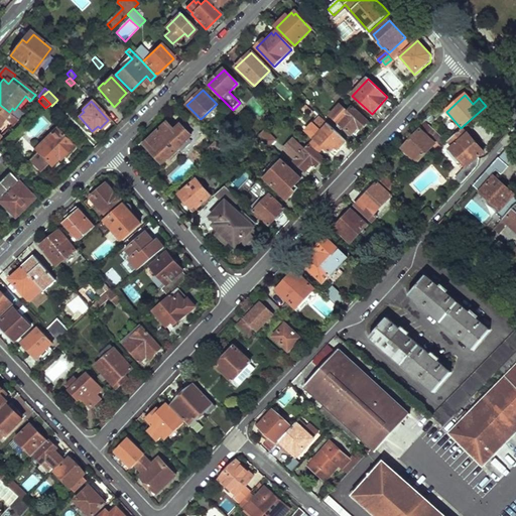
[(0,105),(0,123),(9,112),(0,105)]
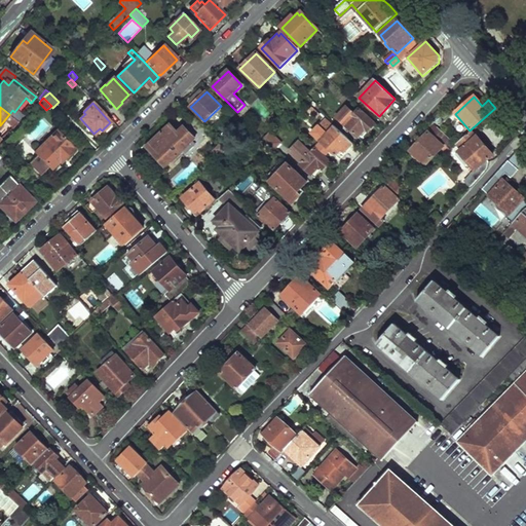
[(347,108),(337,118),(359,139),(365,130),(368,134),(375,126),(359,111),(354,115),(347,108)]
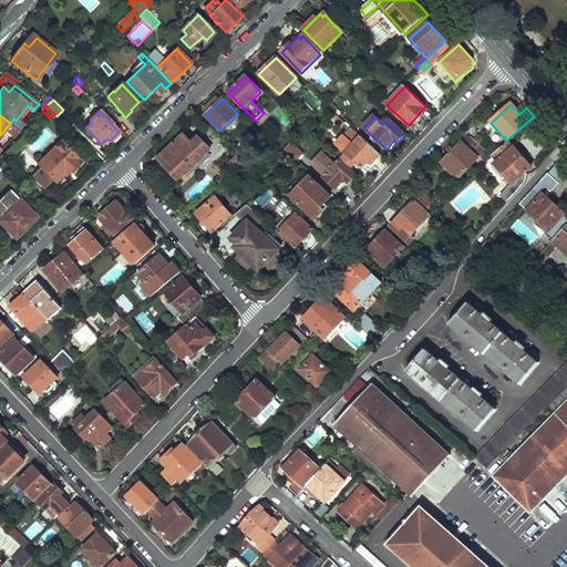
[(310,124),(306,129),(313,135),(317,132),(310,124)]
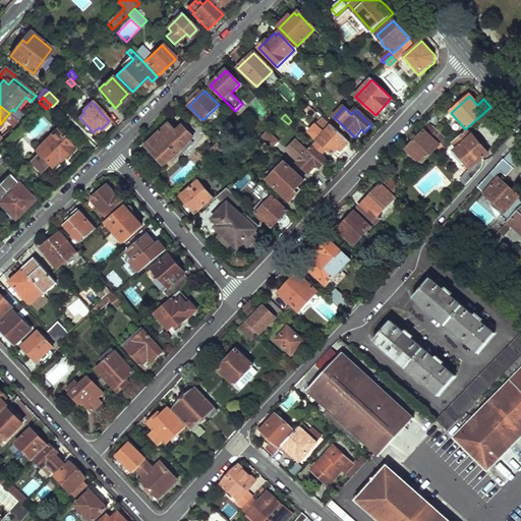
[(203,128),(192,118),(176,133),(170,126),(148,148),(165,165),(180,150),(185,155),(206,136),(200,130),(203,128)]
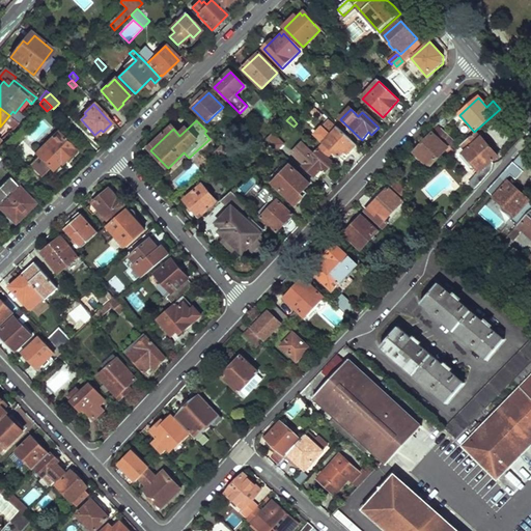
[(11,123),(5,130),(8,133),(15,128),(11,123)]
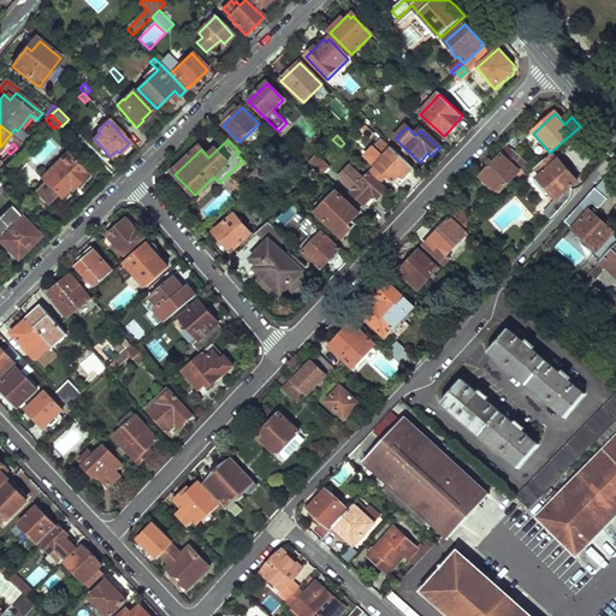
[(367,159),(377,167),(395,184),(401,177),(404,181),(414,169),(392,149),(385,158),(375,149),(367,159)]
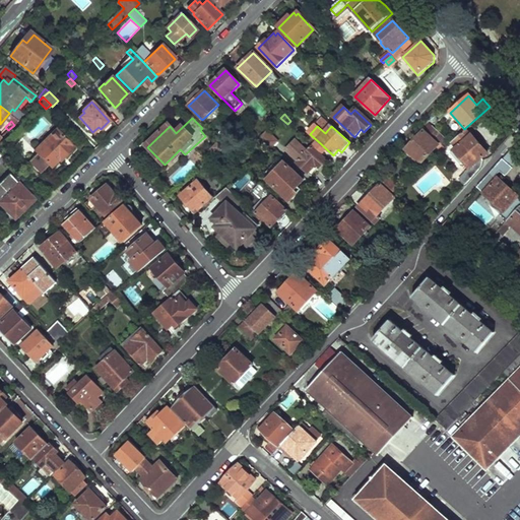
[(432,128),(428,133),(445,148),(449,145),(432,128)]
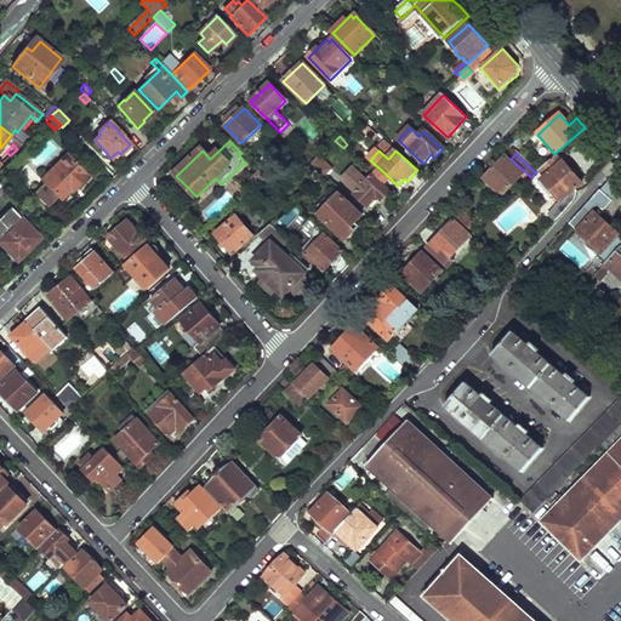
[(68,155),(43,180),(45,182),(58,195),(61,198),(70,188),(68,186),(74,181),(78,186),(89,177),(68,155)]
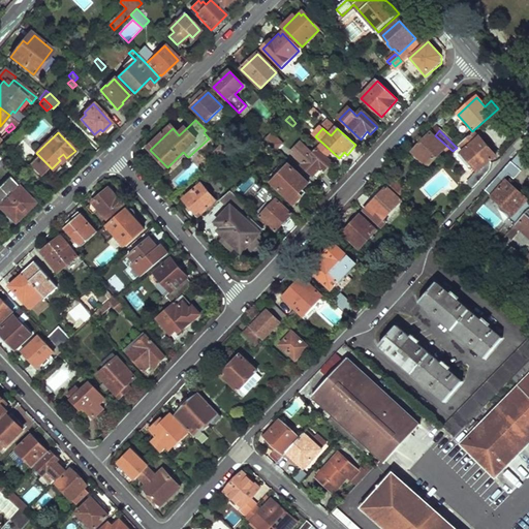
[(474,132),(459,145),(463,150),(460,153),(477,172),(472,177),(473,178),(467,184),(472,188),(489,170),(491,163),(489,161),(495,156),(474,132)]
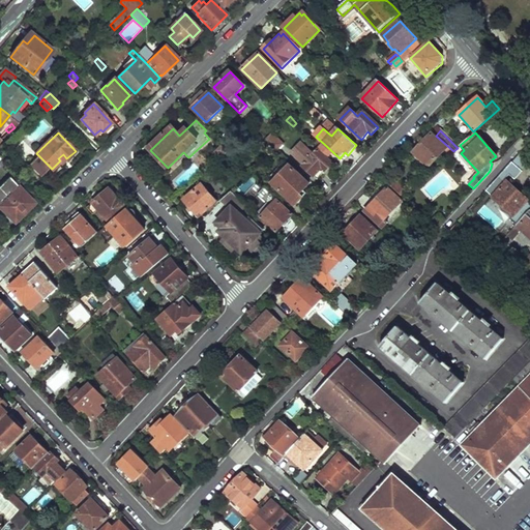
[(272,134),(267,139),(278,150),(284,144),(272,134)]
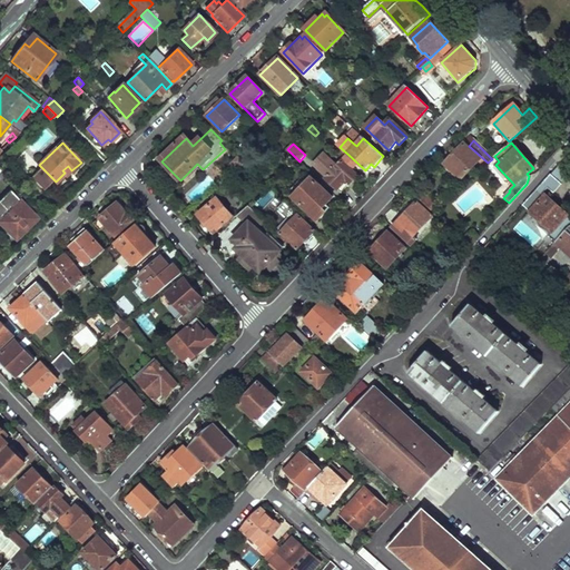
[(463,146),(444,164),(461,180),(480,161),(463,146)]
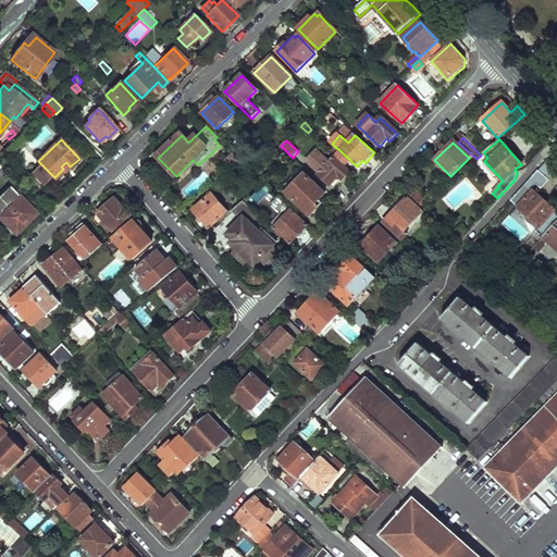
[(224,145),(215,153),(231,169),(239,160),(224,145)]
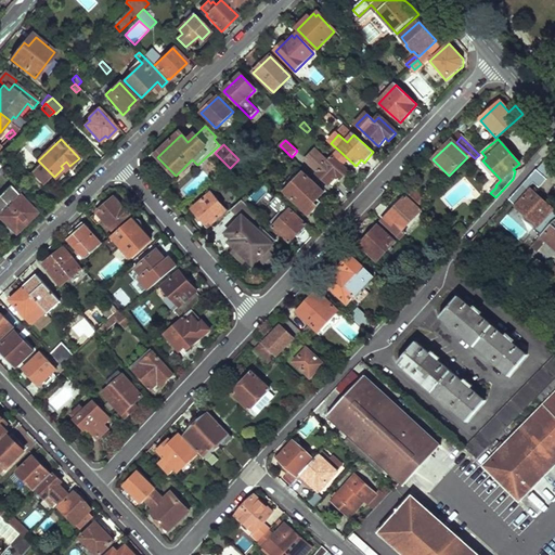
[(315,151),(306,160),(319,173),(318,176),(332,189),(340,180),(344,183),(351,175),(333,158),(328,163),(315,151)]
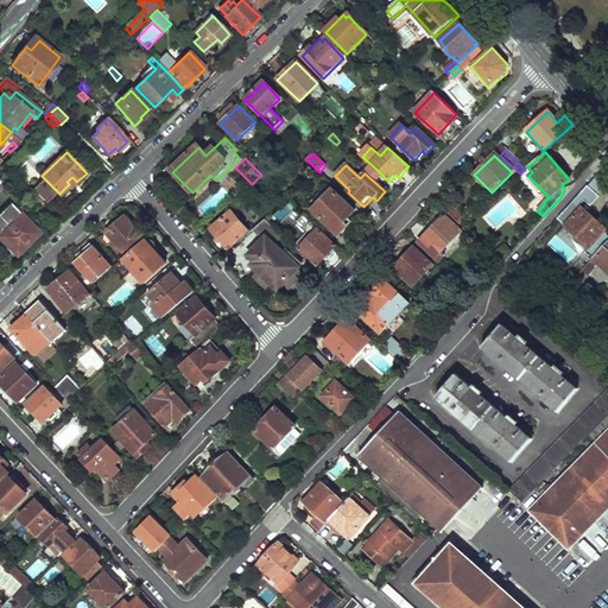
[(57,191),(44,178),(33,189),(46,202),(57,191)]
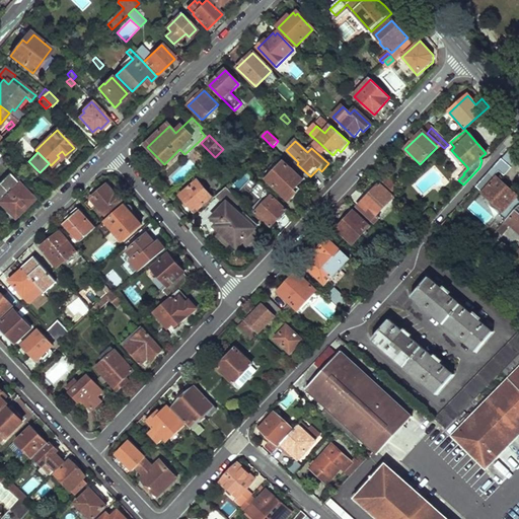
[(285,162),(267,180),(290,202),(302,189),(299,186),(303,180),(285,162)]
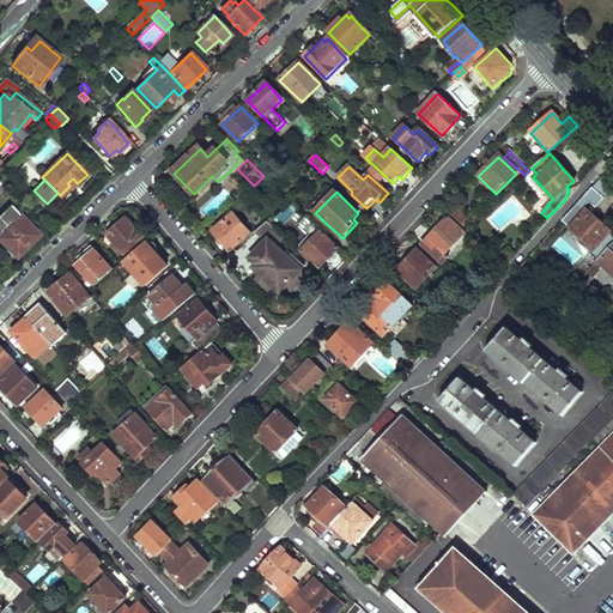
[(11,207),(0,217),(0,240),(17,258),(38,236),(11,207)]
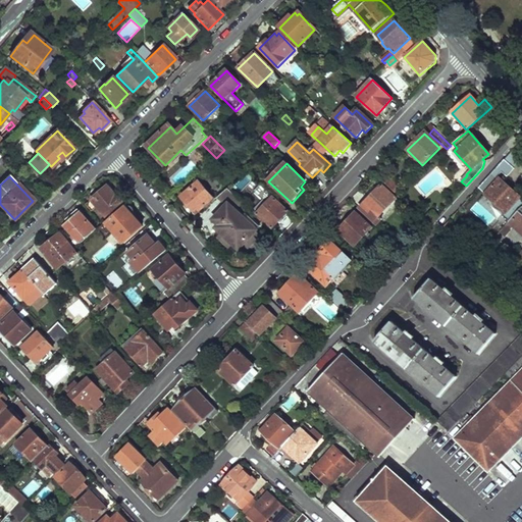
[(401,189),(389,178),(384,184),(395,194),(401,189)]
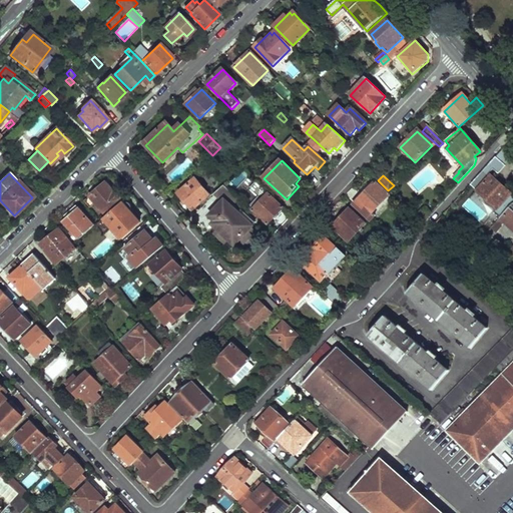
[(491,175),(472,196),(480,202),(483,198),(496,209),(493,213),(498,218),(499,218),(512,202),(507,196),(511,192),(491,175)]
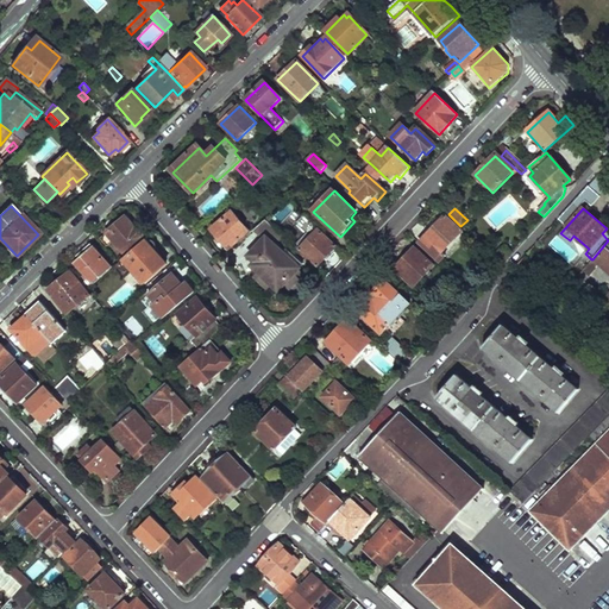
[(231,212),(211,230),(228,250),(249,232),(231,212)]
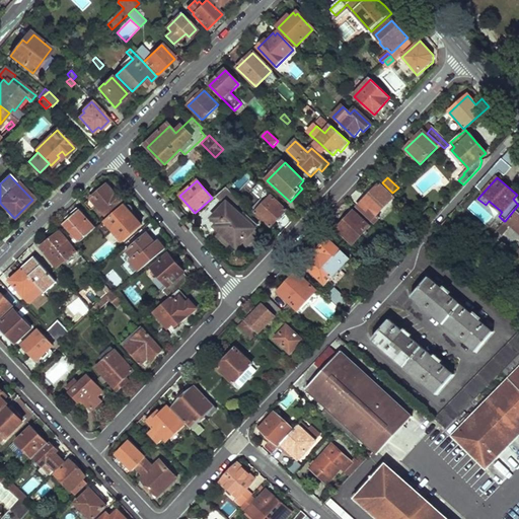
[(379,184),(357,208),(372,223),(393,199),(379,184)]
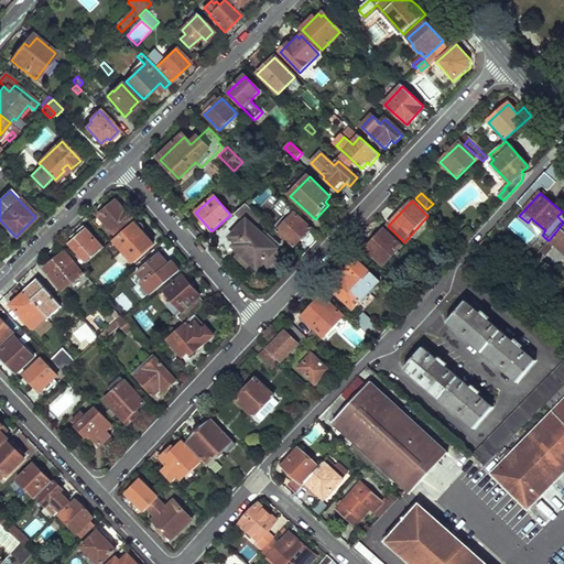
[(117,202),(98,219),(104,226),(106,224),(116,236),(134,219),(117,202)]
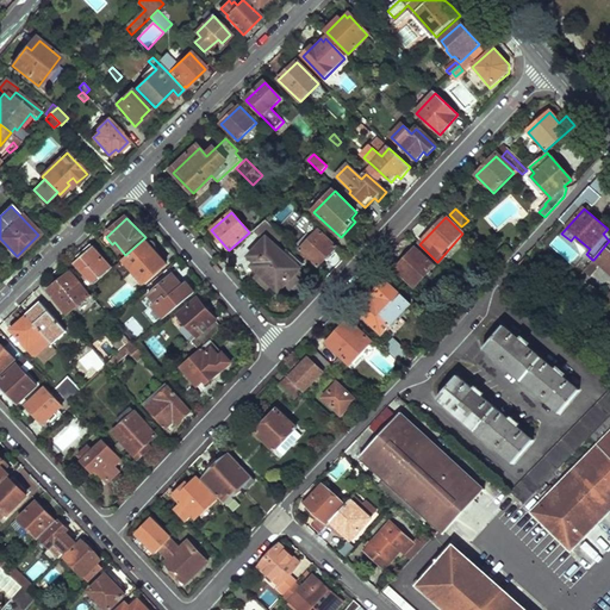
[(266,222),(254,231),(262,238),(266,235),(271,238),(273,236),(279,242),(284,237),(266,222)]
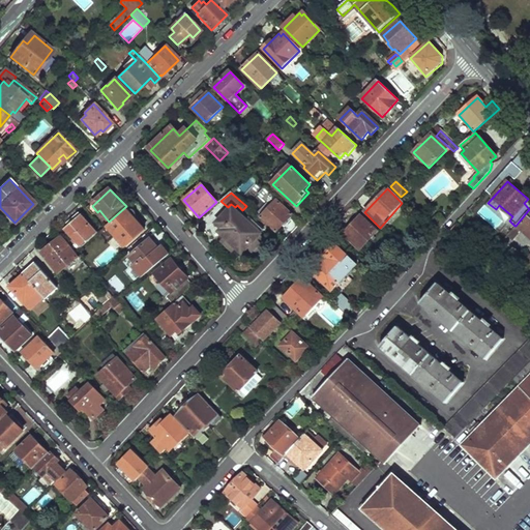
[(293,215),(277,201),(261,217),(276,232),(293,215)]
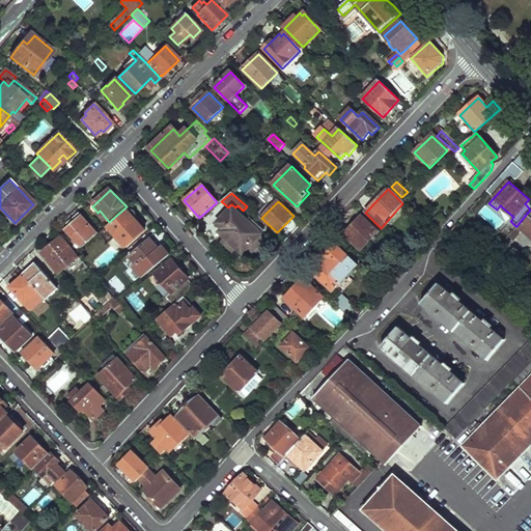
[(130,210),(109,227),(126,248),(144,231),(135,221),(138,218),(130,210)]
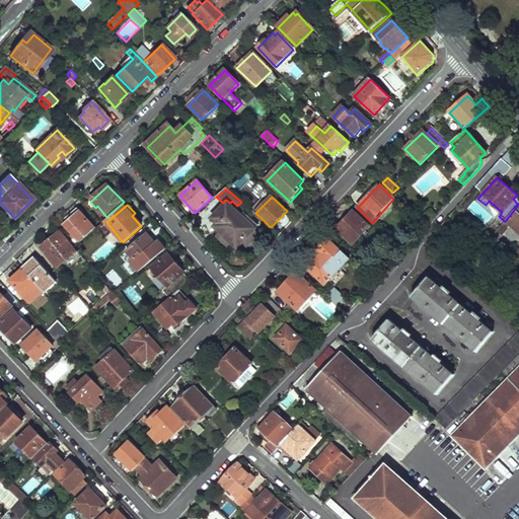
[(227,205),(213,219),(218,224),(217,225),(224,231),(218,237),(227,245),(233,240),(239,245),(245,239),(250,243),(254,237),(250,234),(258,226),(244,213),(242,214),(235,208),(233,210),(227,205)]
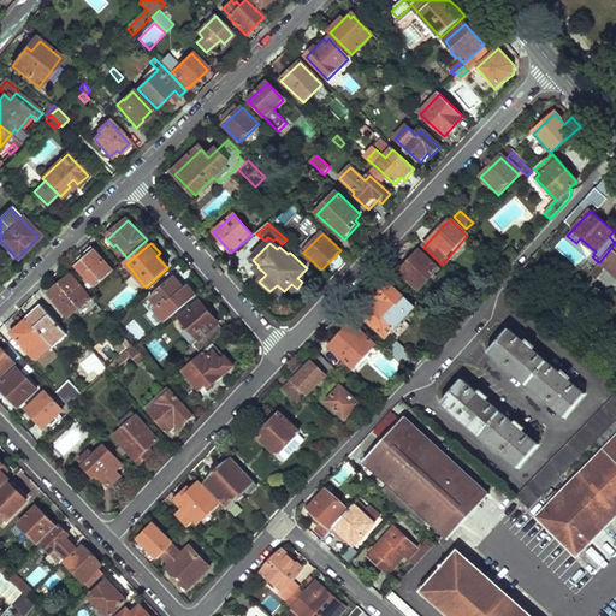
[(615,243),(599,262),(615,276),(615,298),(611,303),(615,307),(615,243)]
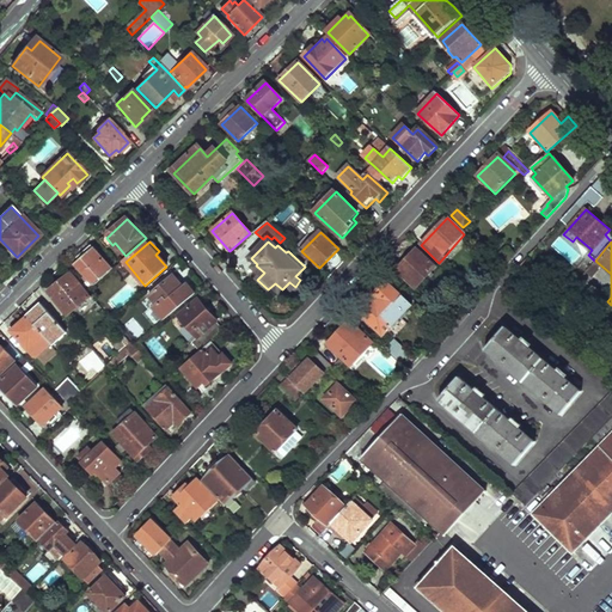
[(505,246),(493,261),(501,269),(513,255),(505,246)]
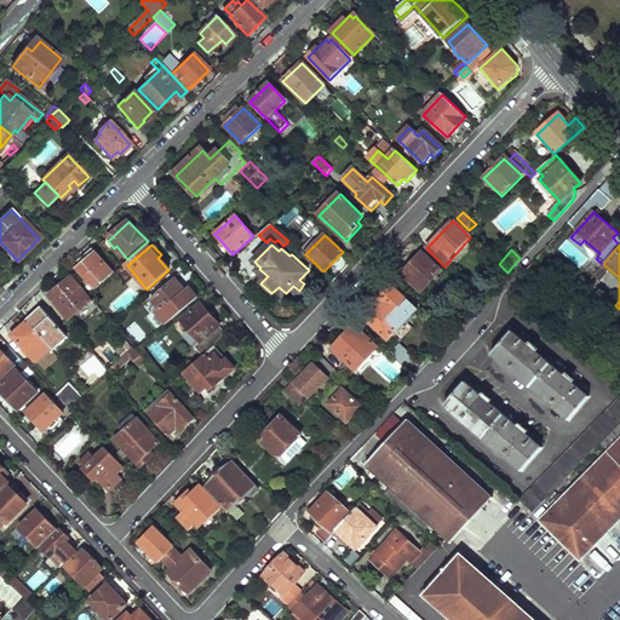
[(93,251),(76,268),(96,290),(114,274),(93,251)]
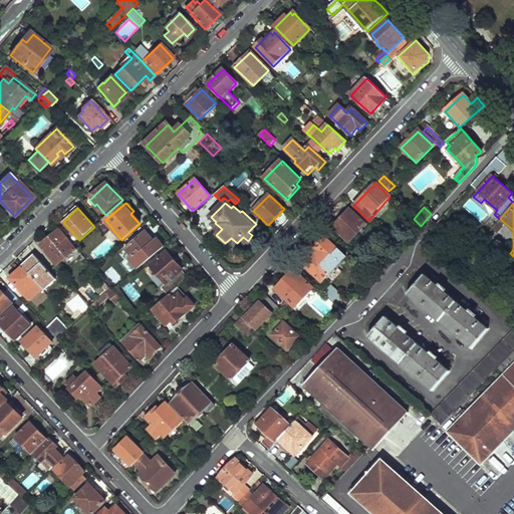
[(349,210),(333,227),(349,243),(366,226),(349,210)]
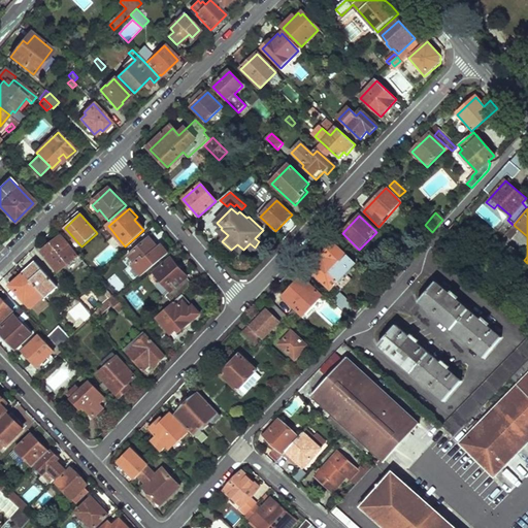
[(510,228),(505,234),(507,236),(514,230),(510,228)]
